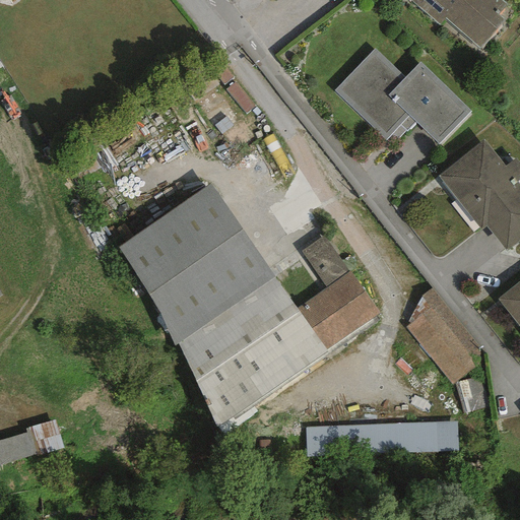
[(445,19),(478,49),(504,19),(498,14),(506,5),(500,0),(407,0),(438,26),(445,19)]
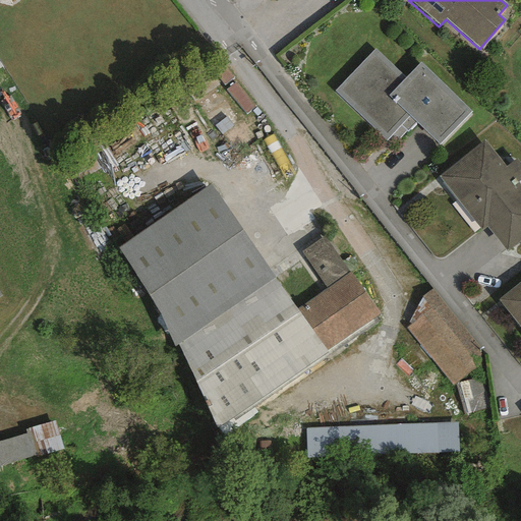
[(405,78),(374,49),(334,91),(386,140),(392,134),(399,138),(415,122),(439,145),(471,111),(420,62),(405,78)]
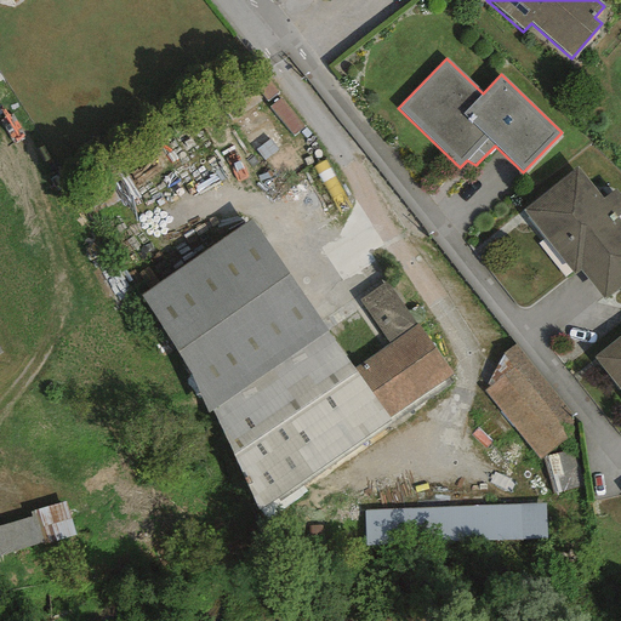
[(580,271),(603,301),(620,285),(620,222),(616,217),(620,214),(620,197),(615,189),(603,198),(576,167),(522,210),(574,274),(580,271)]
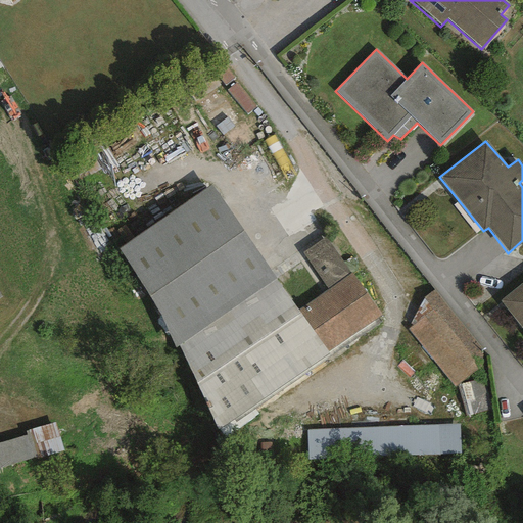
[(276,279),(210,185),(119,249),(149,297),(175,348),(178,346),(276,279)]
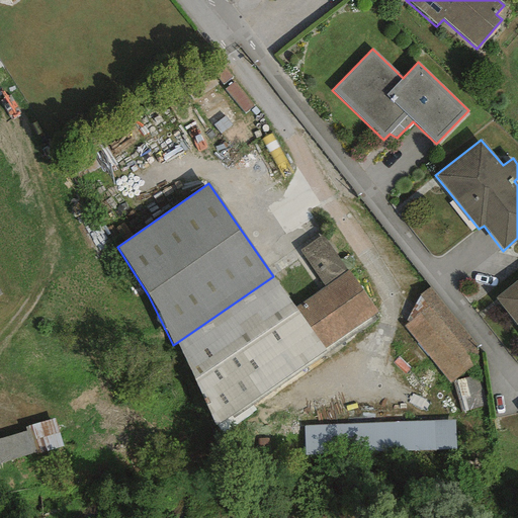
[(347,270),(322,236),(300,251),(325,285),(347,270)]
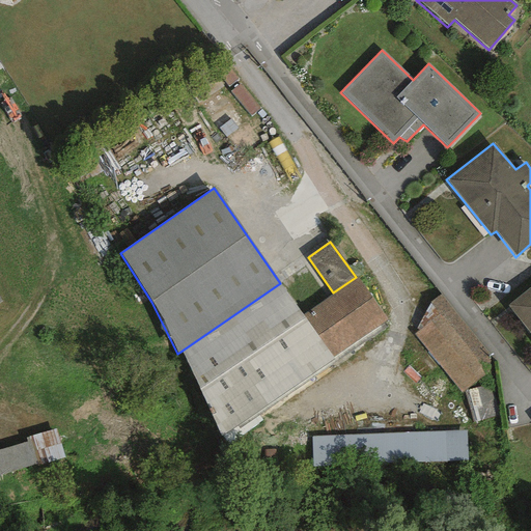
[(333,292),(303,314),(333,358),(387,319),(356,277),(333,292)]
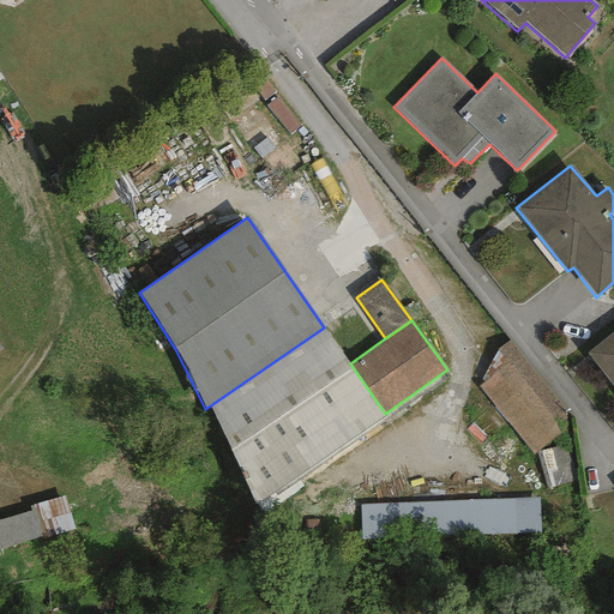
[(324,327),(209,407),(254,505),(386,415),(385,414),(350,363),(324,327)]
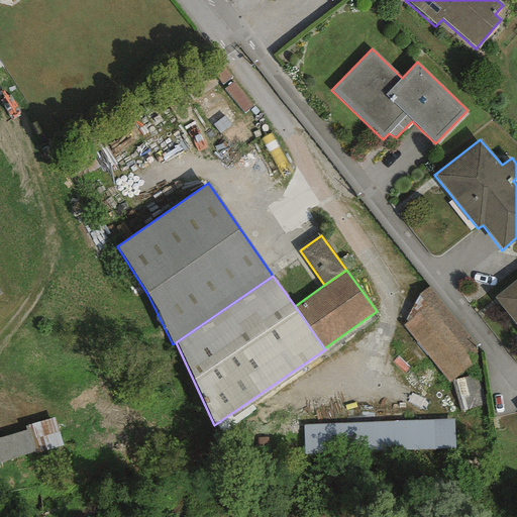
[(516,279),(494,298),(516,326),(516,279)]
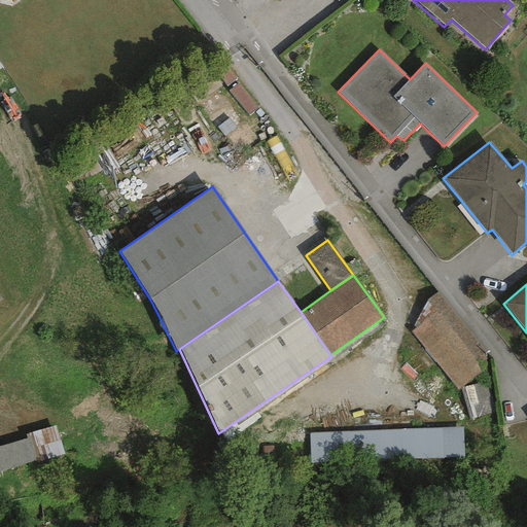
[(486,353),(436,291),(427,299),(413,326),(414,328),(411,331),(458,390),(481,372),(475,360),(486,353)]
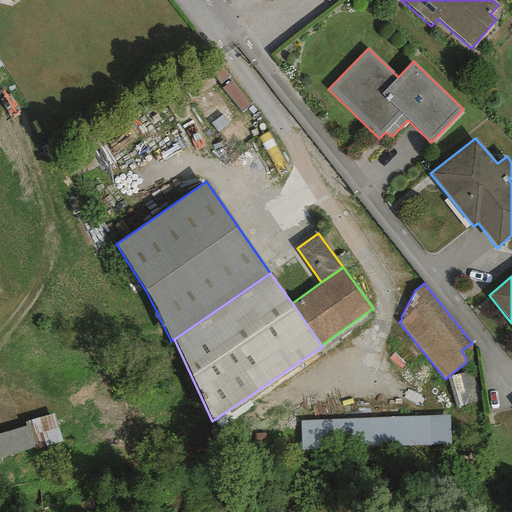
[(450,415),(300,421),(301,451),(451,445),(450,415)]
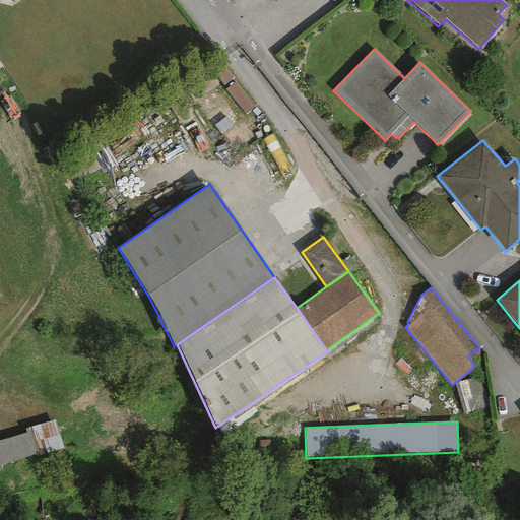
[(0,466),(63,450),(56,425),(0,438),(0,466)]
